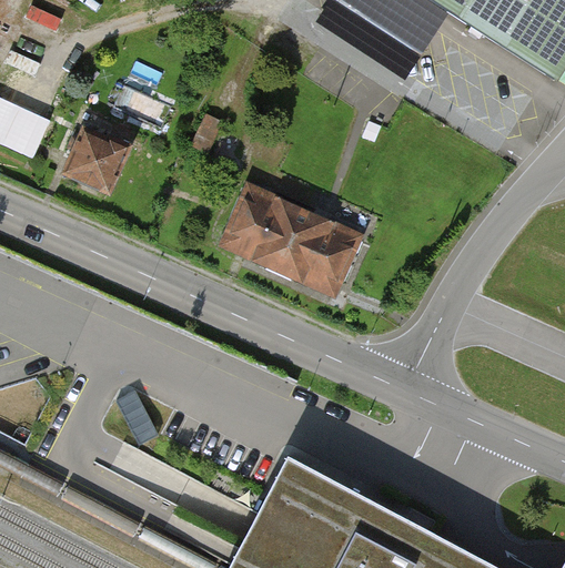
[(0,49),(19,0),(0,0),(0,49)]
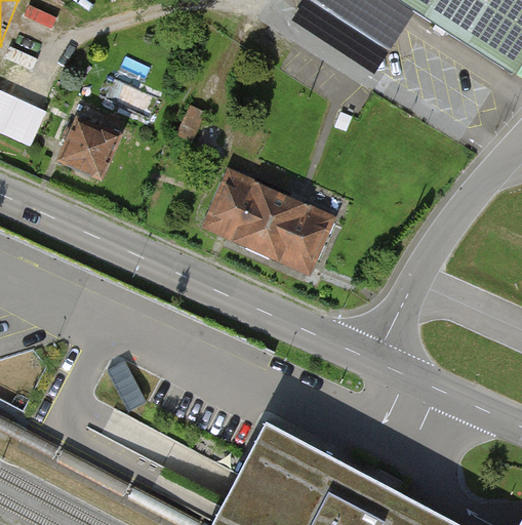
[(372,76),(412,12),(393,0),(303,0),(289,22),(372,76)]
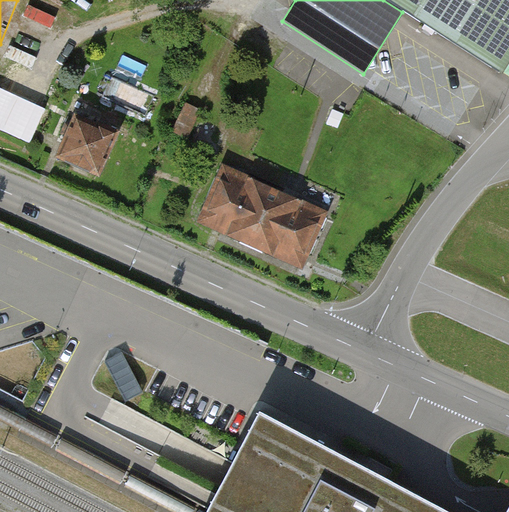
[(508,0),(383,0),(402,12),(496,73),(508,52),(508,0)]
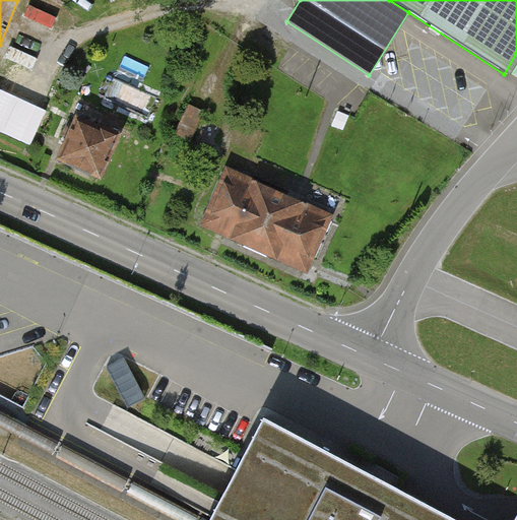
[(67,138),(58,159),(99,178),(117,135),(99,127),(98,129),(75,119),(70,129),(66,127),(62,136),(67,138)]
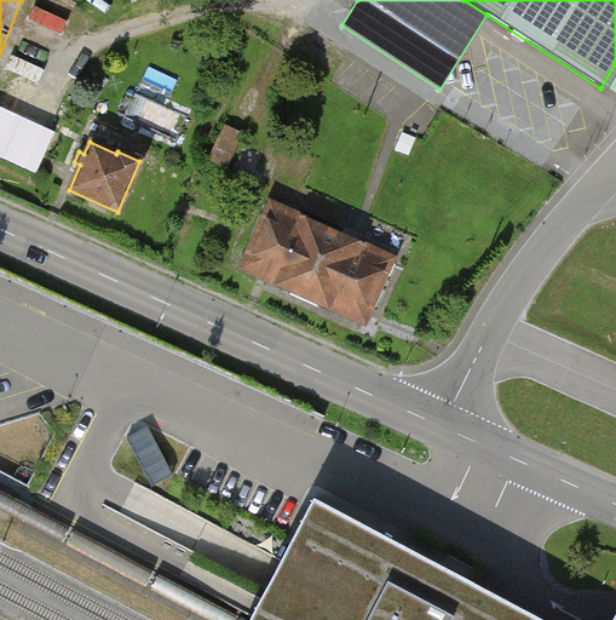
[(270,205),(247,256),(283,273),(278,283),(326,305),(330,293),(368,310),(391,259),(270,205)]
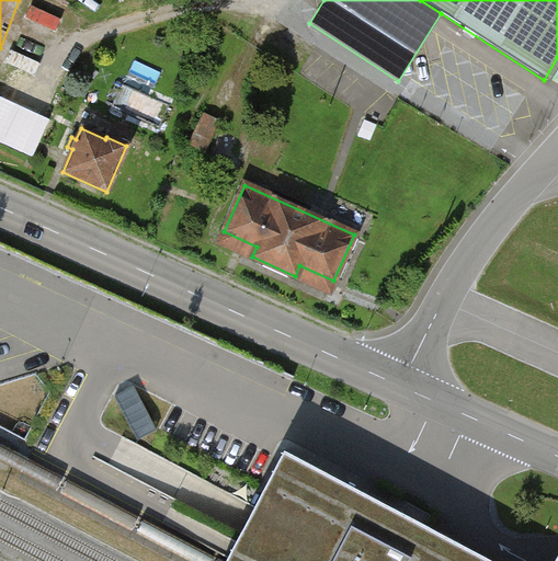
[(135,435),(154,428),(137,386),(118,392),(135,435)]
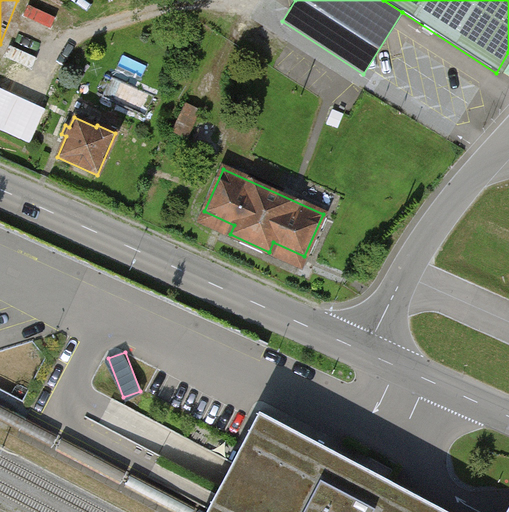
[(447,511),(260,411),(205,511),(447,511)]
